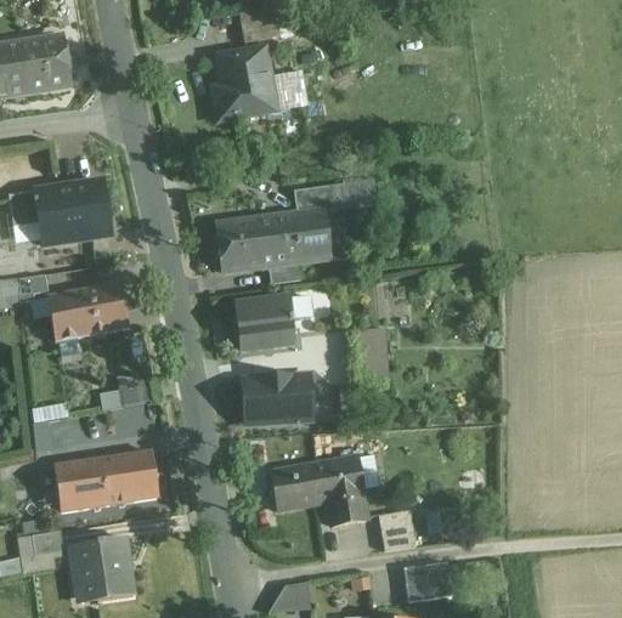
[(273,6),(237,9),(243,43),(280,35),(273,6)]
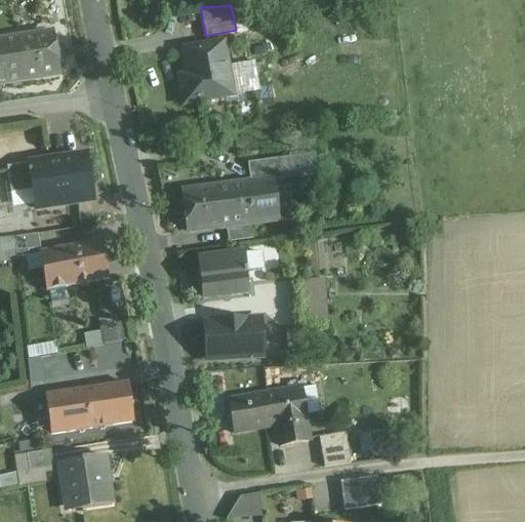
[(50,30),(14,35),(22,77),(57,72),(55,57),(59,57),(63,55),(64,52),(63,46),(61,43),(57,43),(52,44),(50,30)]
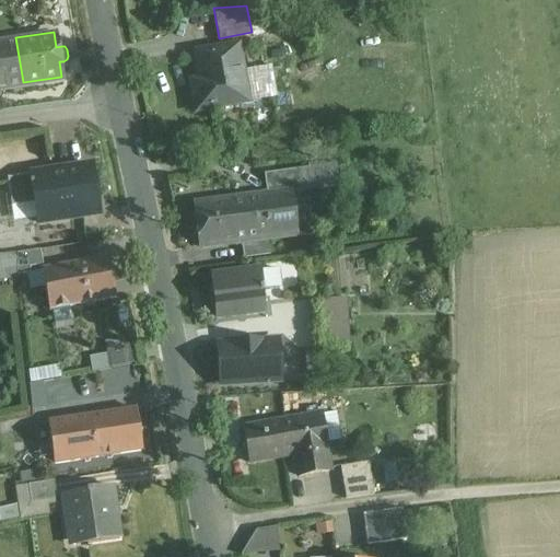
[(15,37),(0,39),(0,85),(23,82),(15,37)]
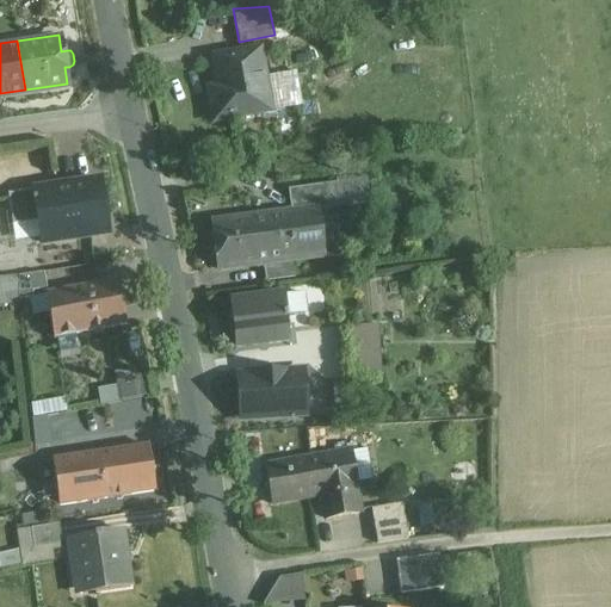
[(260,45),(213,54),(220,93),(209,95),(214,119),(261,111),(258,92),(269,90),(260,45)]
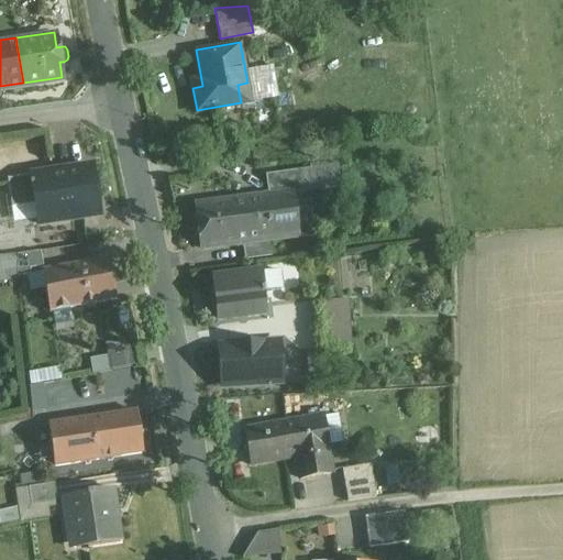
[(91,164),(30,174),(34,202),(36,221),(98,211),(91,164)]
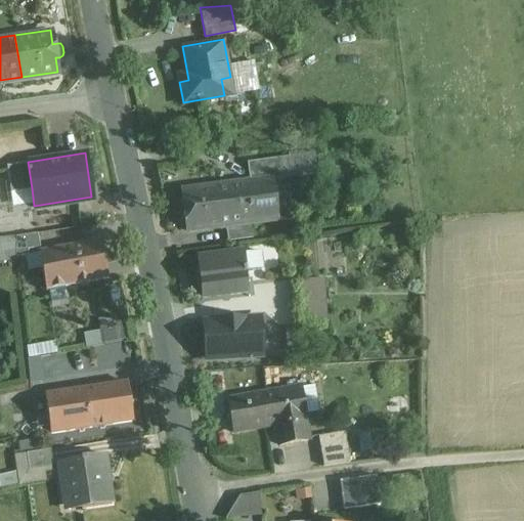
[(288,155),(247,160),(250,179),(272,177),(272,178),(291,175),(288,155)]
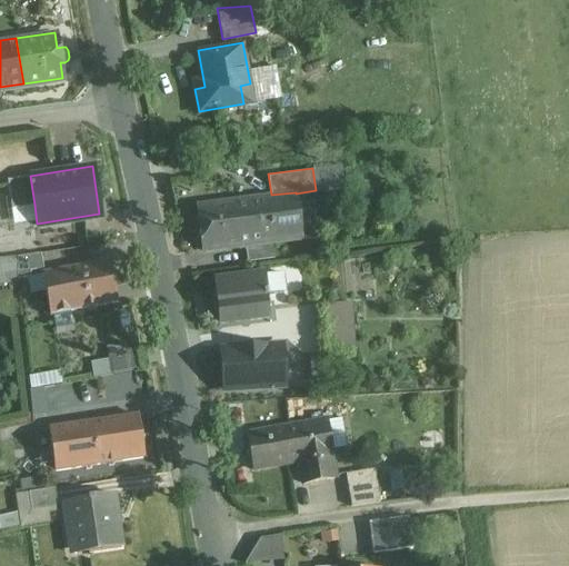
[(30,176),(8,178),(11,208),(35,205),(30,176)]
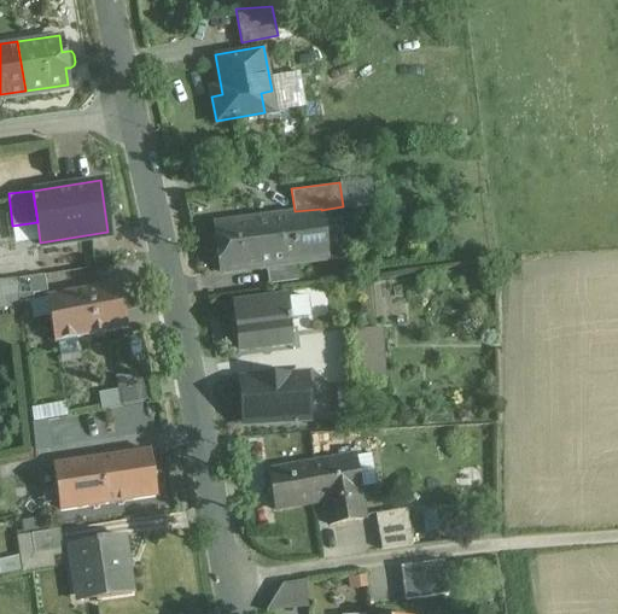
[(295,211),(214,222),(220,269),(266,263),(295,259),(327,255),(321,210),(321,209),(295,211)]
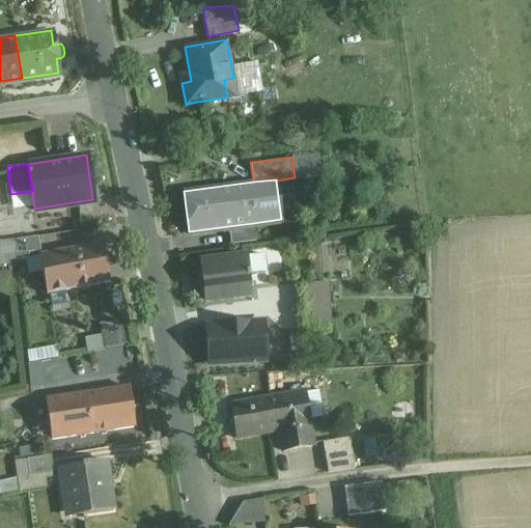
[(253,223),(228,226),(230,242),(255,239),(253,223)]
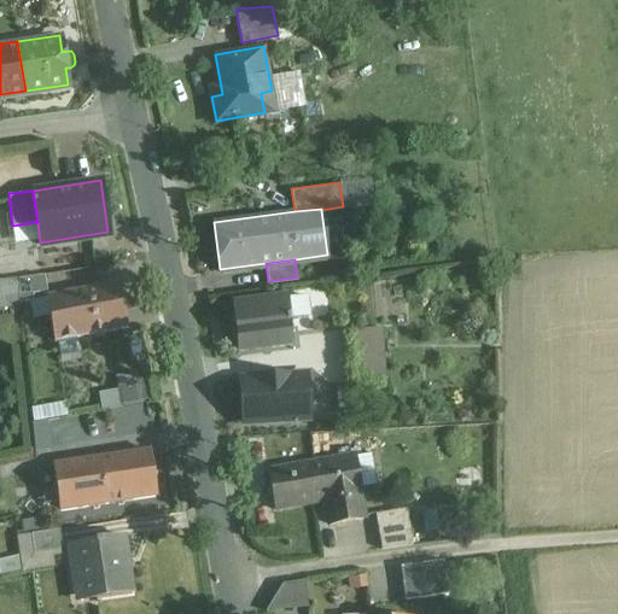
[(16,276),(18,299),(34,298),(33,291),(46,288),(44,273),(16,276)]
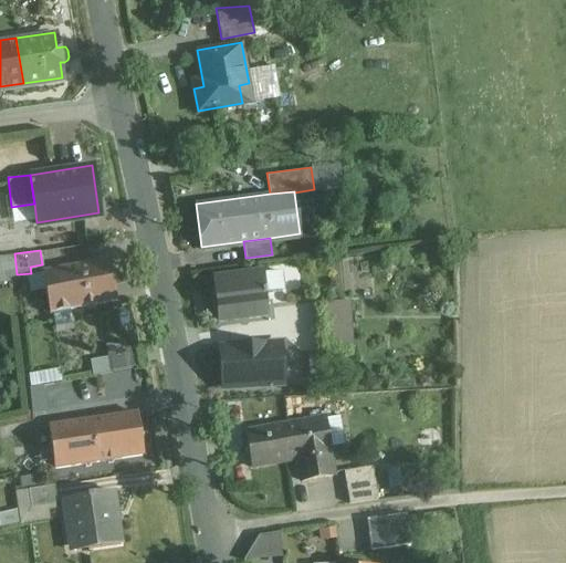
[(14,253),(0,253),(0,279),(17,277),(17,274),(14,253)]
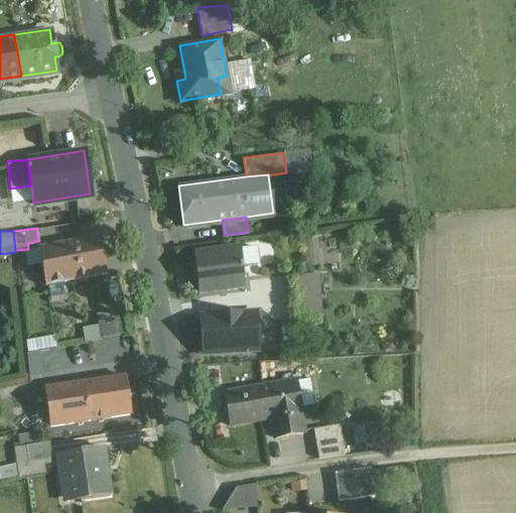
[(99,235),(39,246),(39,247),(42,262),(45,283),(65,280),(73,278),(107,272),(99,235)]
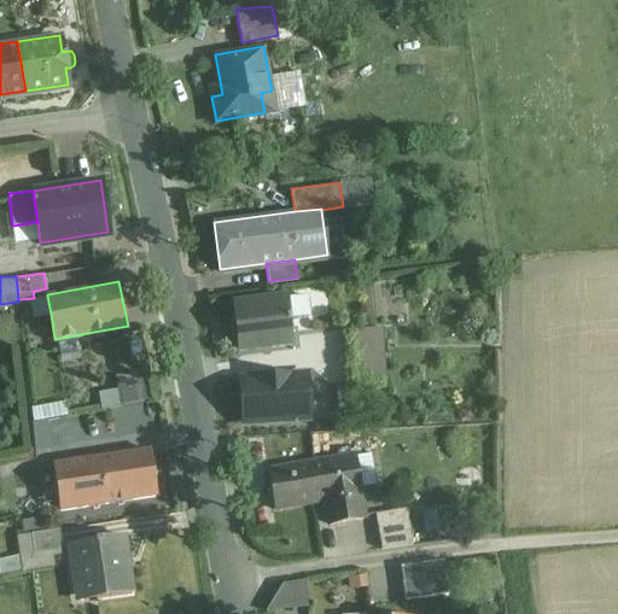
[(286,294),(233,302),(239,345),(291,339),(289,319),(291,319),(290,316),(307,315),(310,310),(308,297),(304,293),(286,296),(286,294)]
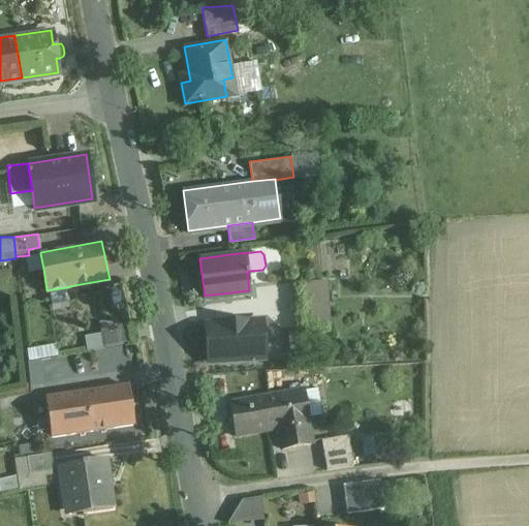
[(43,269),(40,253),(26,255),(29,272),(43,269)]
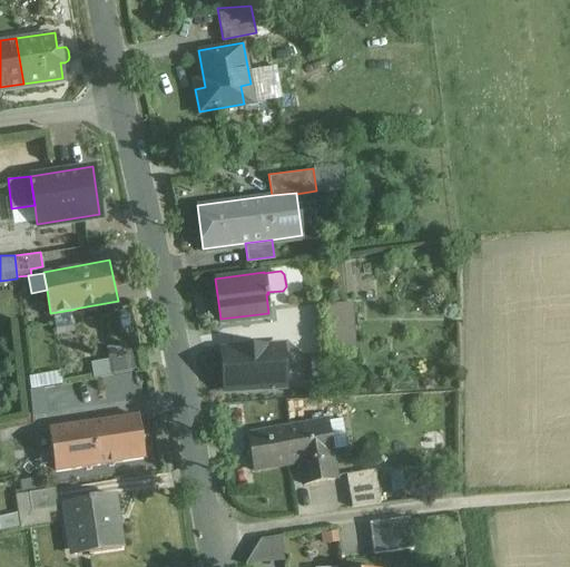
[(352,301),(322,303),(323,328),(353,326),(352,301)]
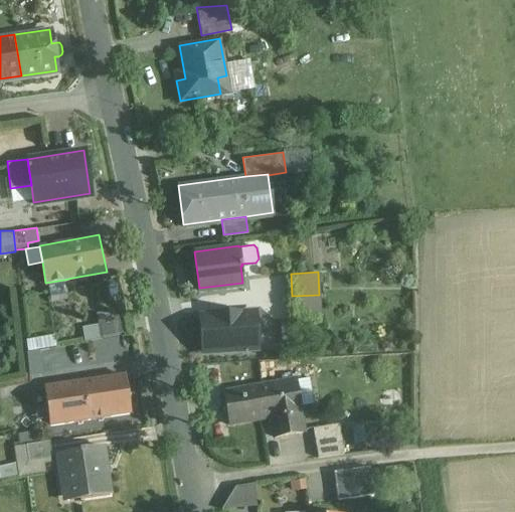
[(64,280),(47,283),(49,294),(66,291),(64,280)]
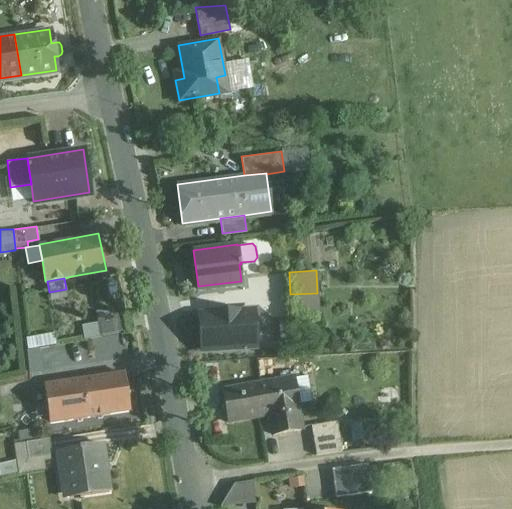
[(66,289),(49,292),(51,304),(68,301),(66,289)]
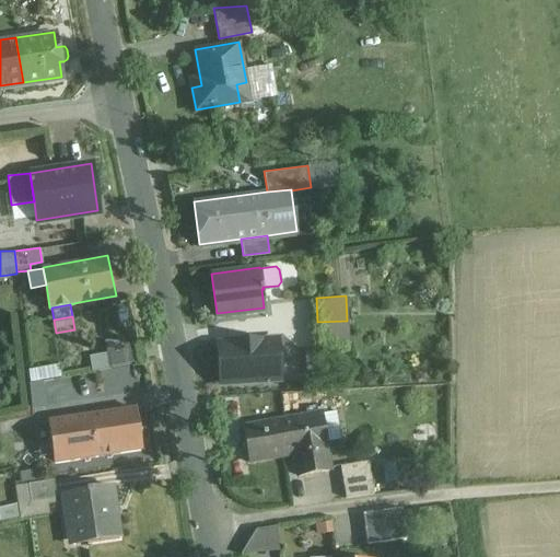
[(347,321),(317,322),(319,347),(349,345),(347,321)]
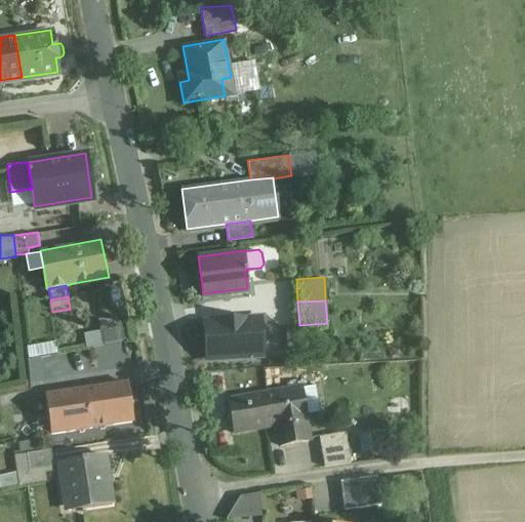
[(125,319),(98,317),(99,328),(102,342),(128,337),(125,319)]
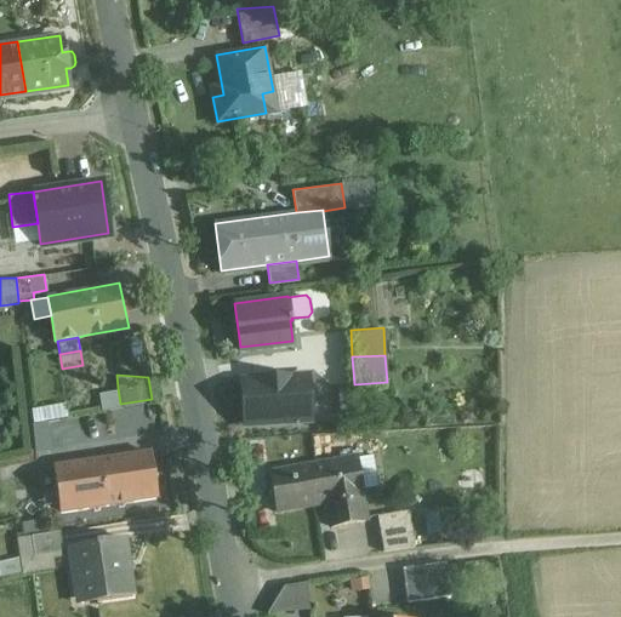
[(312,376),(233,386),(239,426),(317,417),(312,376)]
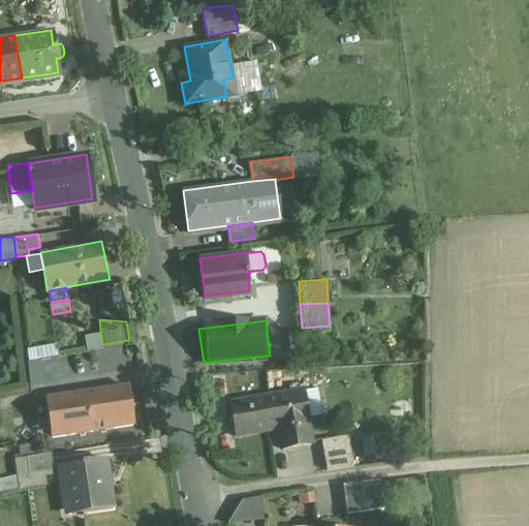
[(85,333),(87,346),(102,344),(100,331),(85,333)]
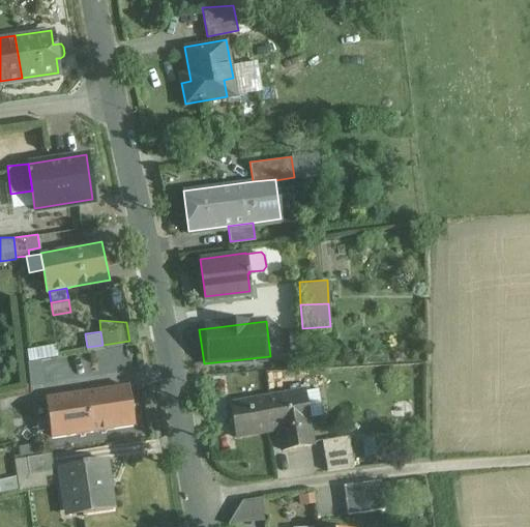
[(56,343),(27,347),(28,359),(57,354),(56,343)]
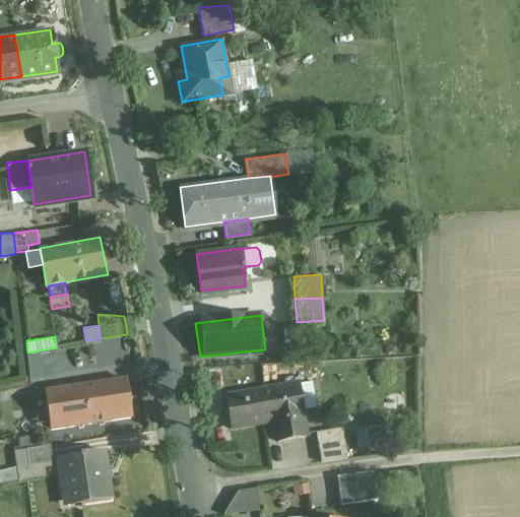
[(126,376),(87,382),(93,422),(132,415),(126,376)]
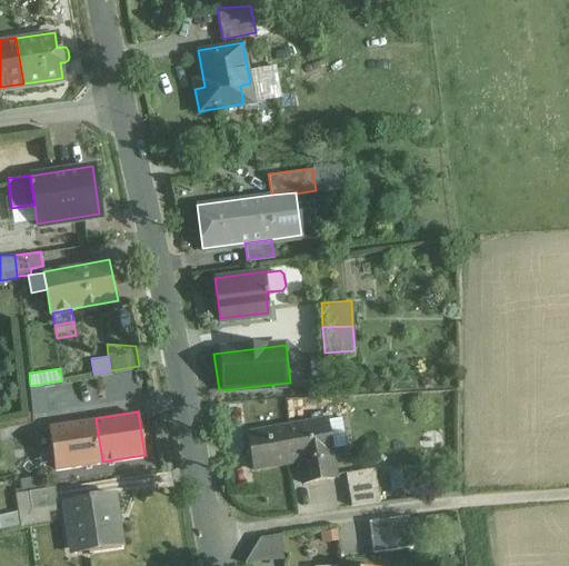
[(325,417),(246,430),(252,468),(298,460),(301,482),(335,476),(330,455),(331,455),(325,417)]
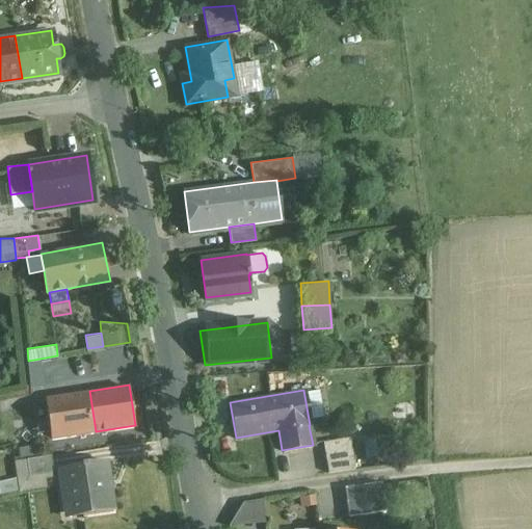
[(89,391),(47,398),(54,438),(96,431),(89,391)]
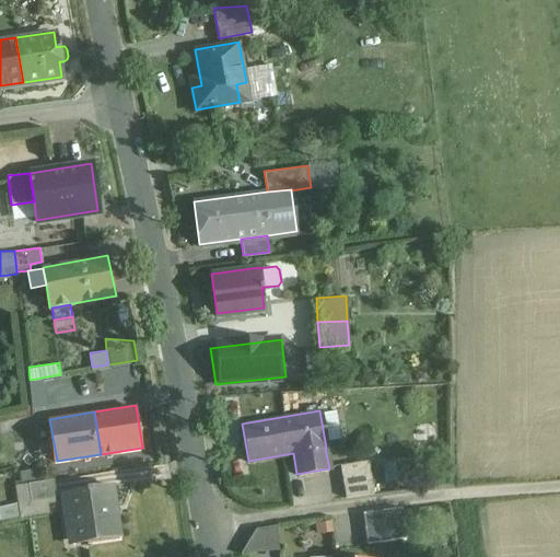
[(368,459),(337,464),(342,495),(373,490),(368,459)]
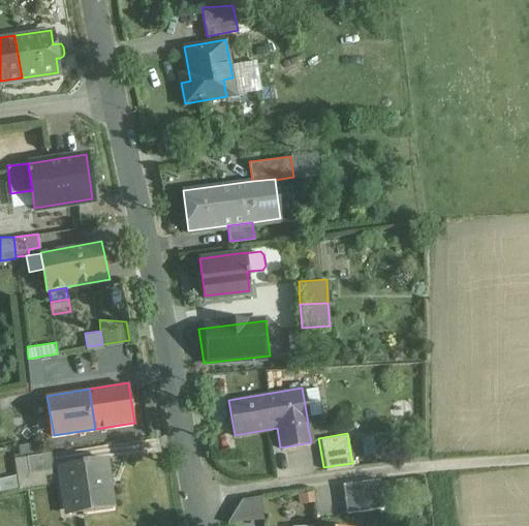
[(17,453),(39,452),(38,439),(16,441),(17,453)]
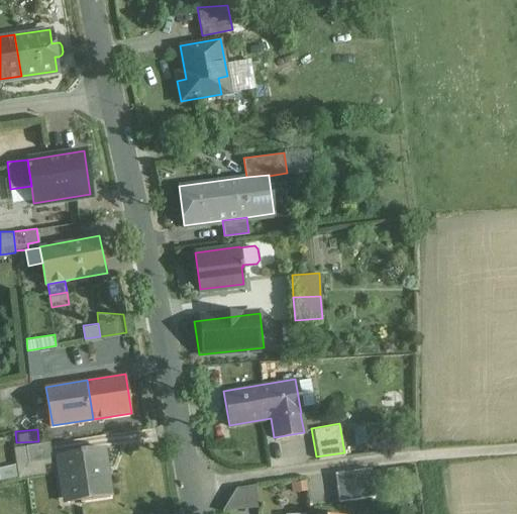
[(49,440),(24,444),(26,459),(52,455),(49,440)]
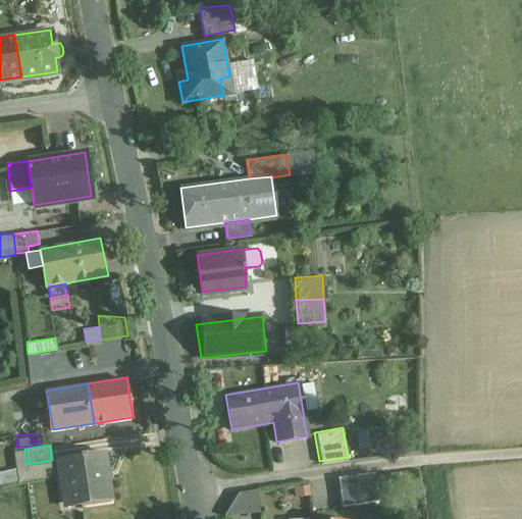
[(103,451),(79,454),(80,456),(58,458),(63,500),(79,498),(79,505),(108,502),(103,451)]
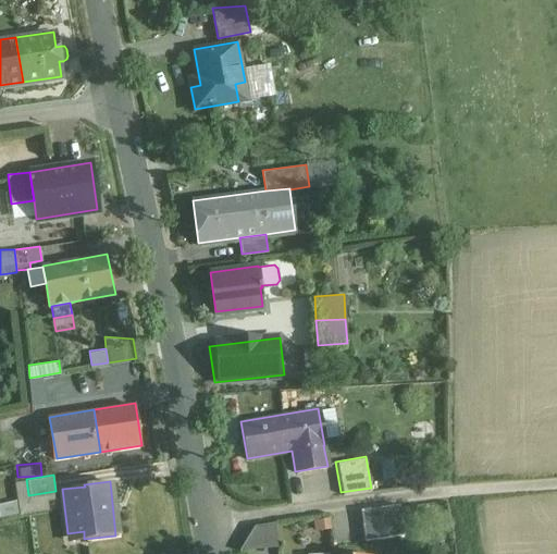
[(399,502),(360,507),(364,538),(404,532),(399,502)]
